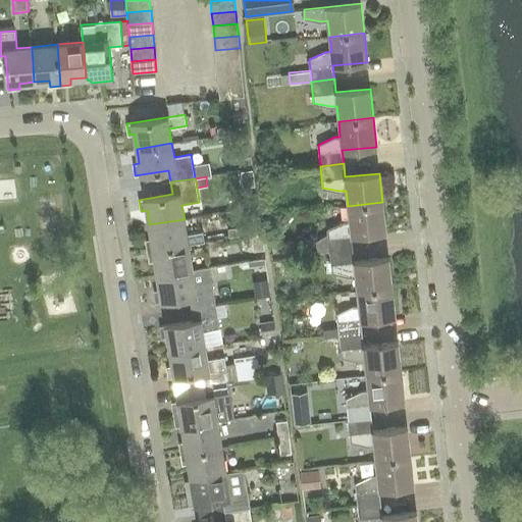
[(385,231),(382,202),(348,206),(349,221),(343,221),(327,229),(327,233),(316,241),(317,252),(329,251),(353,249),(351,236),(385,231)]
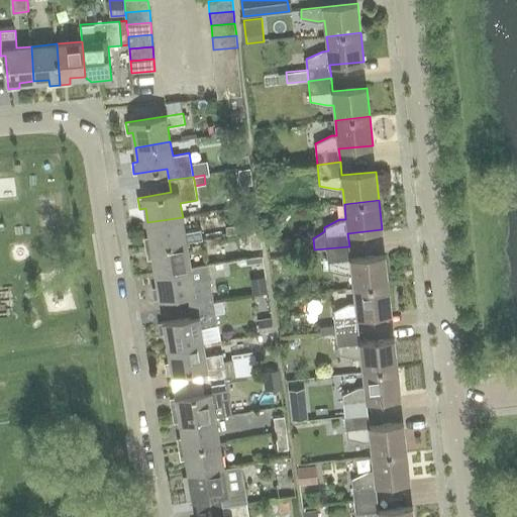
[(260,230),(257,214),(247,215),(249,231),(260,230)]
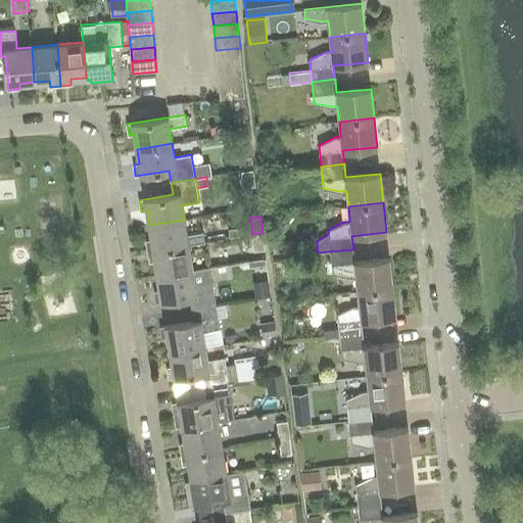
[(189,244),(185,220),(149,225),(152,240),(146,241),(148,251),(189,244)]
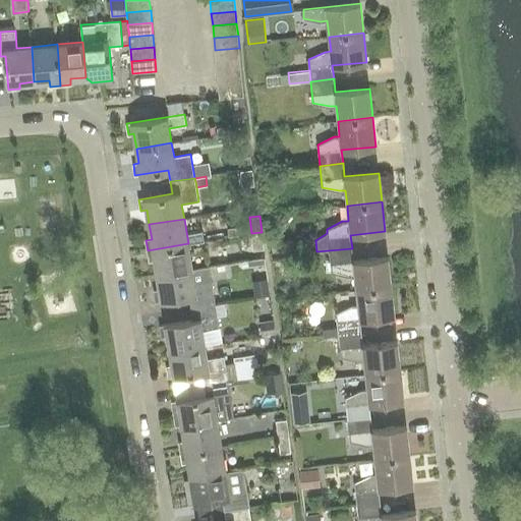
[(264,248),(262,232),(251,233),(253,250),(264,248)]
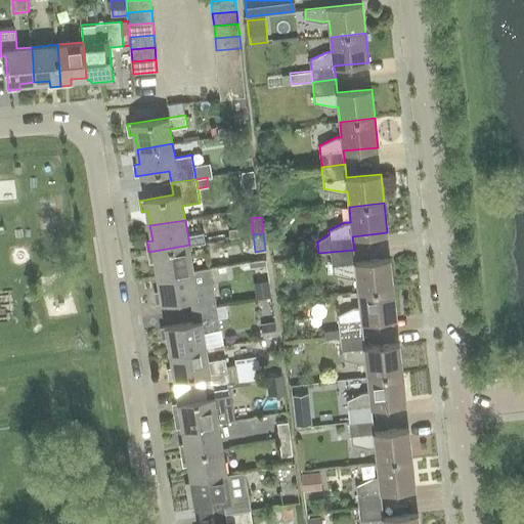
[(193,270),(189,245),(148,252),(149,262),(156,261),(158,276),(193,270)]
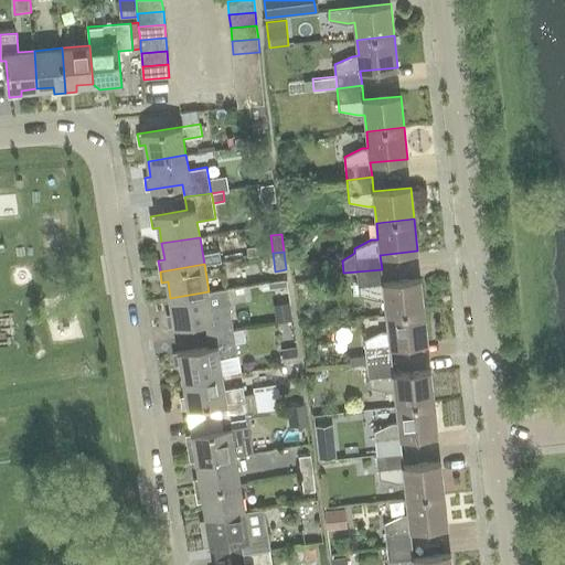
[(383,284),(382,269),(356,272),(359,295),(377,299),(384,298),(386,315),(424,310),(420,279),(383,284)]
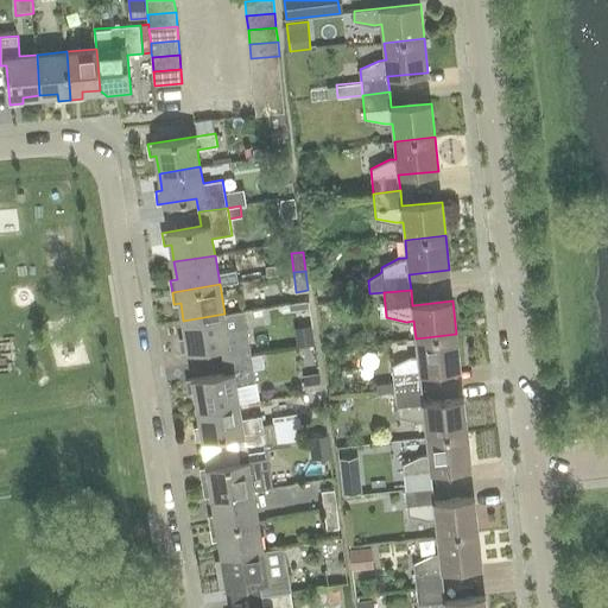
[(221,346),(223,360),(252,355),(244,311),(225,314),(183,321),(187,337),(179,339),(182,352),(221,346)]
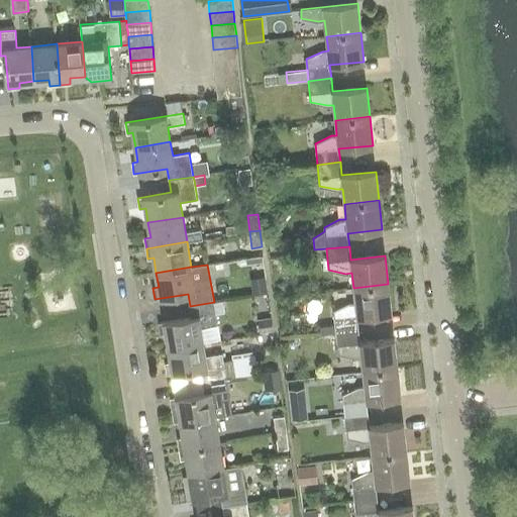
[(267,293),(265,281),(252,282),(253,294),(267,293)]
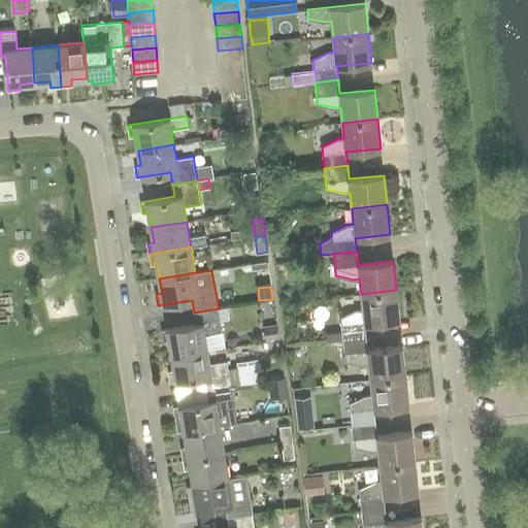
[(399,320),(396,290),(361,294),(362,309),(356,310),(340,318),(342,339),(366,337),(364,324),(399,320)]
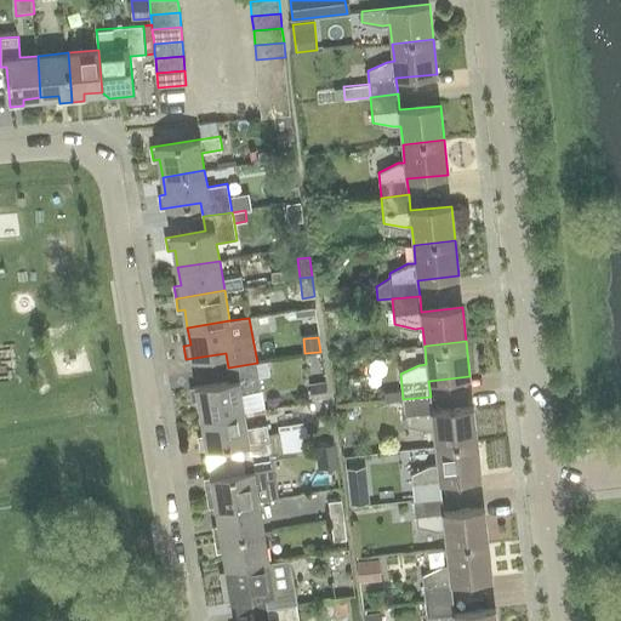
[(261,391),(257,363),(228,368),(231,382),(191,388),(192,402),(199,400),(201,417),(244,411),(241,394),(261,391)]
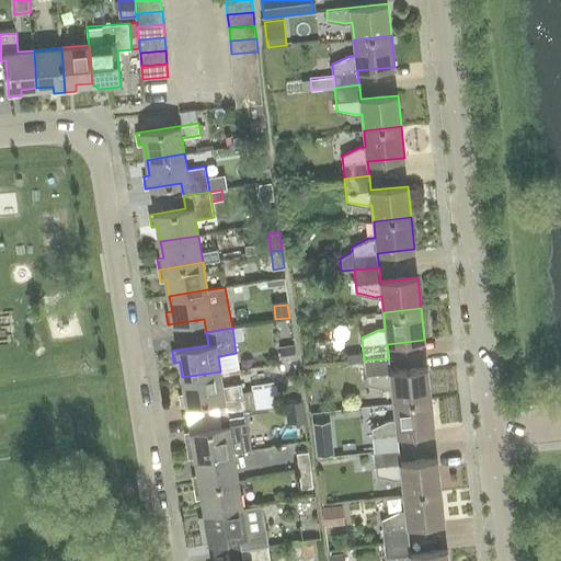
[(296,358),(294,345),(278,347),(281,361),(296,358)]
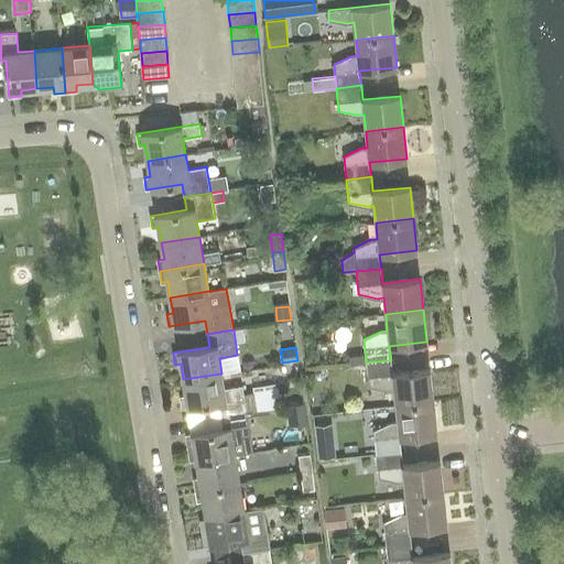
[(392,375),(391,360),(366,362),(368,386),(387,390),(393,389),(396,405),(433,402),(430,370),(392,375)]
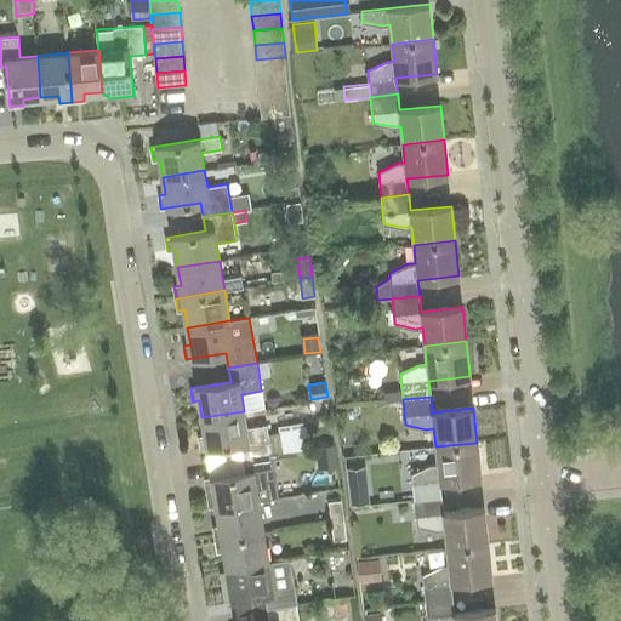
[(246,428),(244,411),(201,417),(205,436),(198,437),(200,450),(240,443),(243,457),(272,453),(267,425),(246,428)]
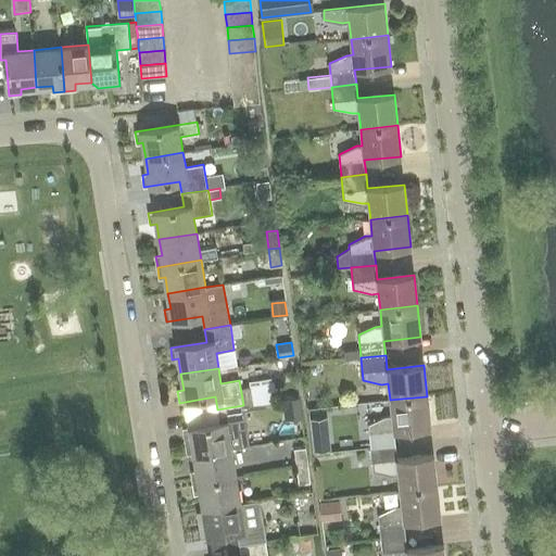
[(278,401),(275,381),(273,381),(272,378),(249,381),(250,387),(241,389),(243,405),(253,403),(253,404),(278,401)]
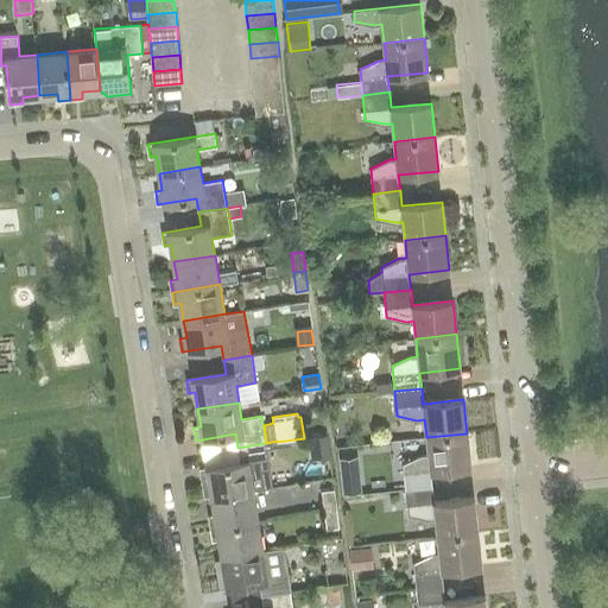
[(470,467),(467,434),(426,437),(428,455),(420,456),(403,464),(405,489),(432,487),(431,472),(470,467)]
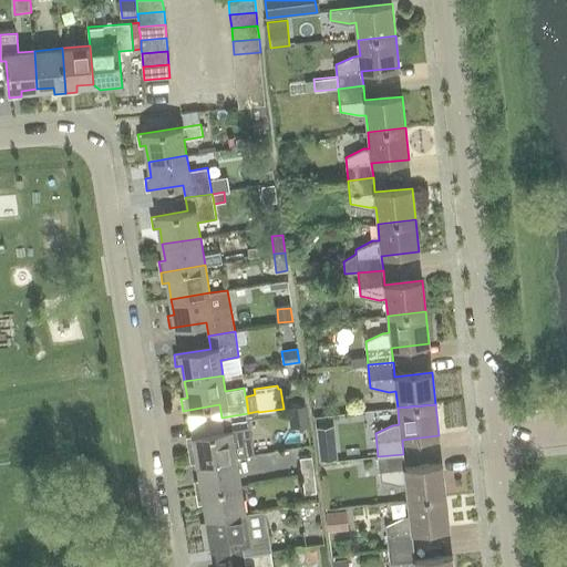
[(306,410),(306,405),(288,408),(290,428),(308,425),(306,410)]
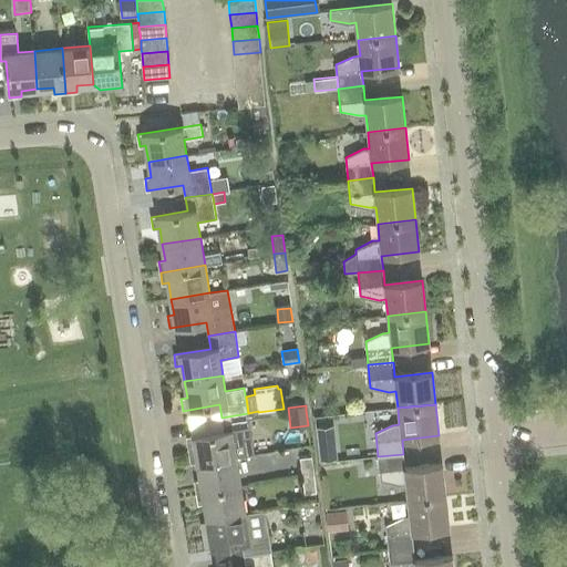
[(253,440),(248,413),(222,418),(224,431),(187,436),(189,449),(195,447),(198,464),(236,457),(234,442),(253,440)]
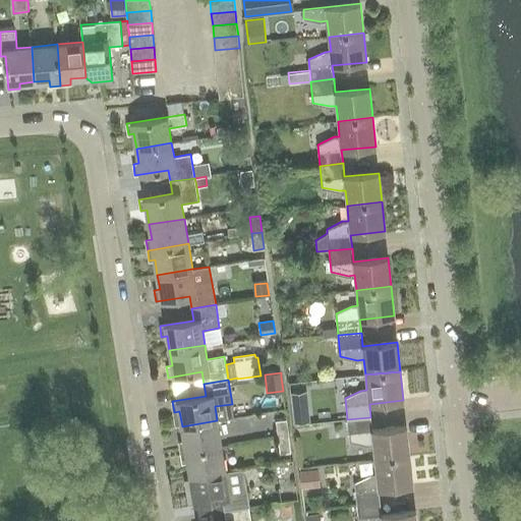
[(308,411),(293,413),(294,423),(309,422),(308,411)]
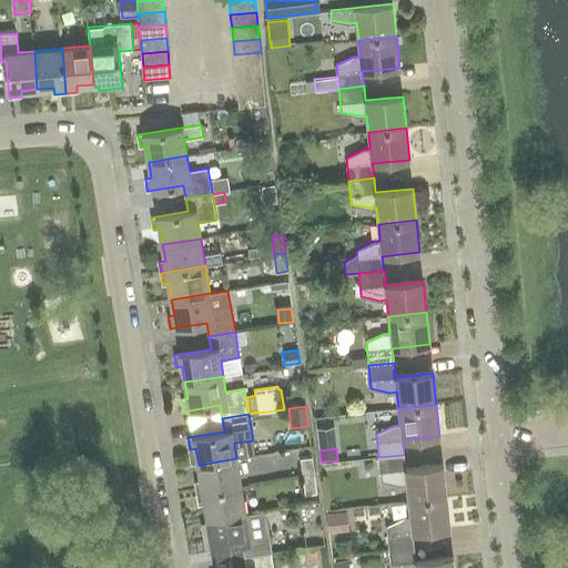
[(405,469),(404,455),(378,457),(381,480),(399,485),(406,484),(408,500),(446,497),(443,465),(405,469)]
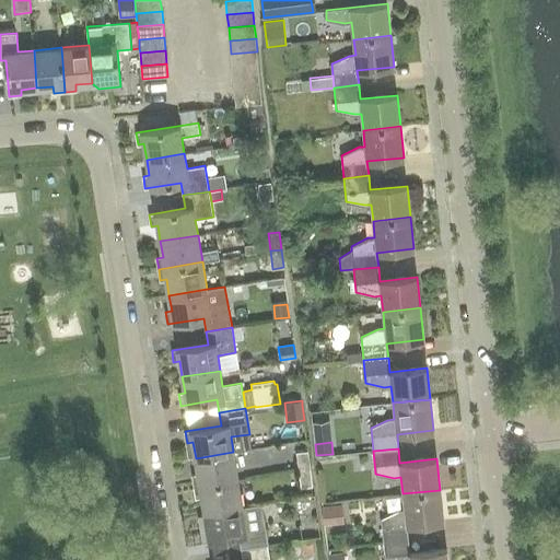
[(311,468),(308,451),(296,453),(300,470),(311,468)]
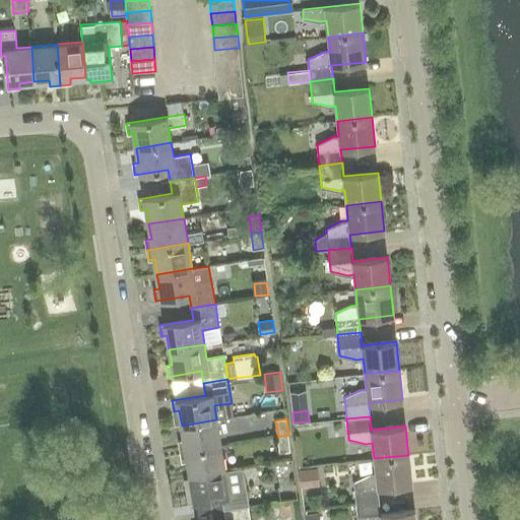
[(220,445),(216,419),(182,426),(184,440),(178,441),(180,452),(220,445)]
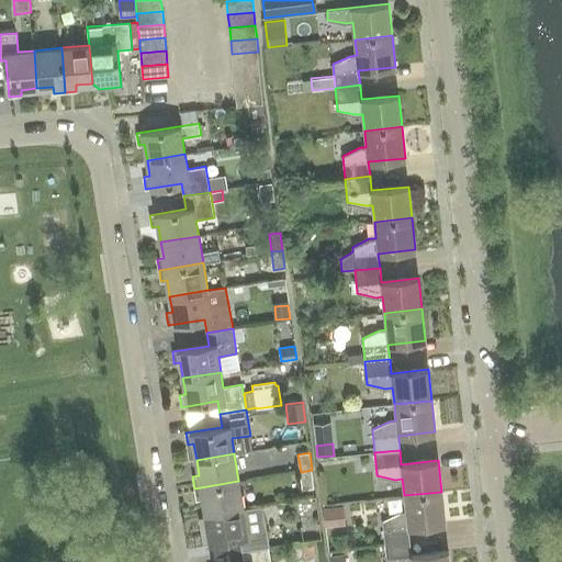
[(314,487),(312,470),(301,472),(303,490),(314,487)]
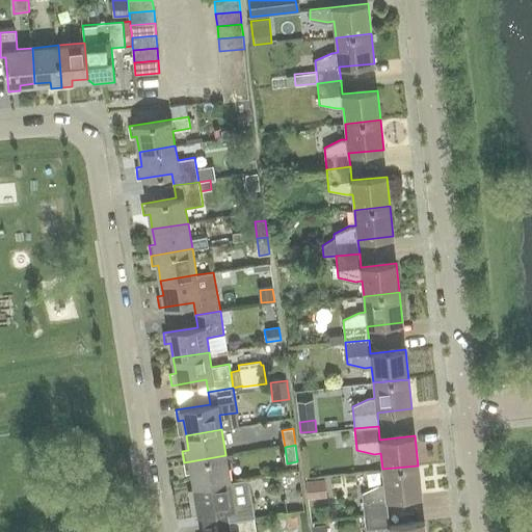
[(230,481),(225,455),(184,462),(186,473),(192,472),(194,487),(230,481)]
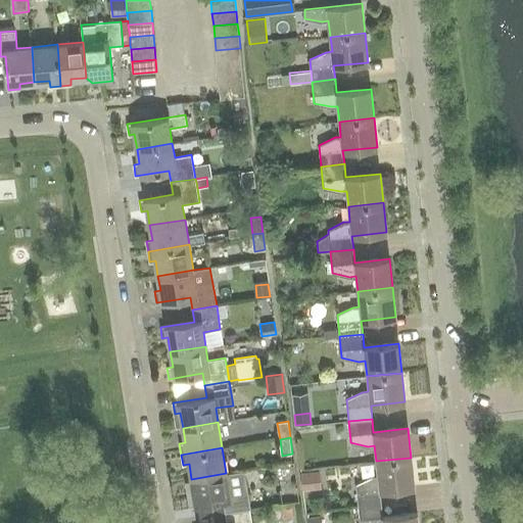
[(415,486),(411,458),(376,461),(377,476),(371,477),(355,484),(358,506),(381,504),(380,490),(415,486)]
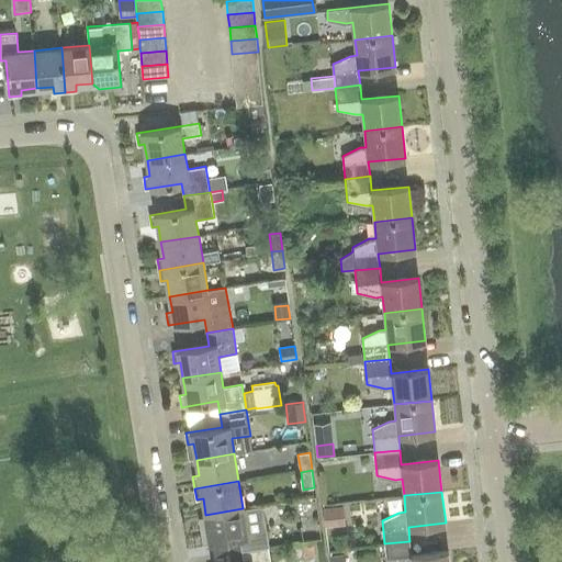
[(205,515),(208,530),(202,531),(203,543),(239,538),(242,550),(268,547),(261,505),(243,508),(205,515)]
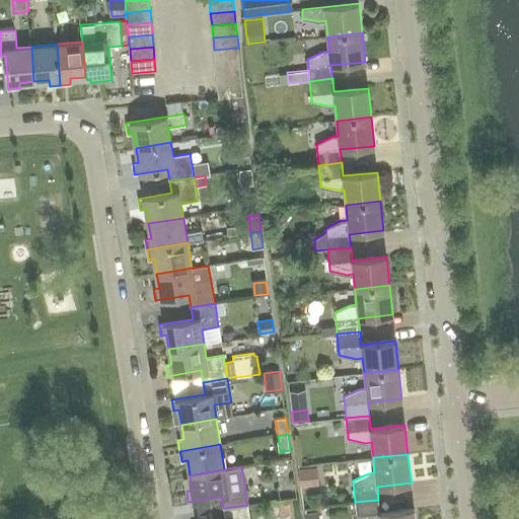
[(301,468),(302,486),(320,485),(318,467),(301,468)]
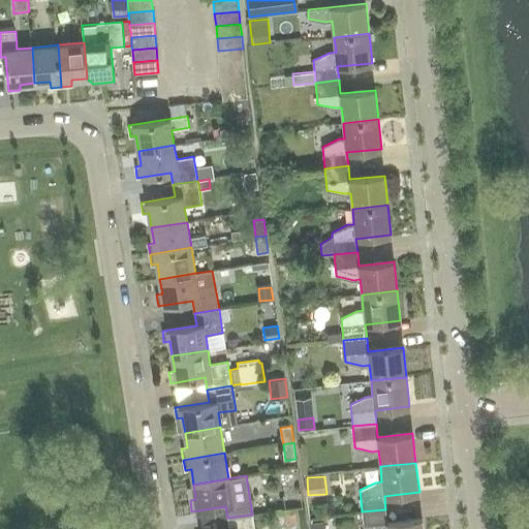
[(386,523),(385,509),(362,511),(363,528),(423,528),(422,519),(386,523)]
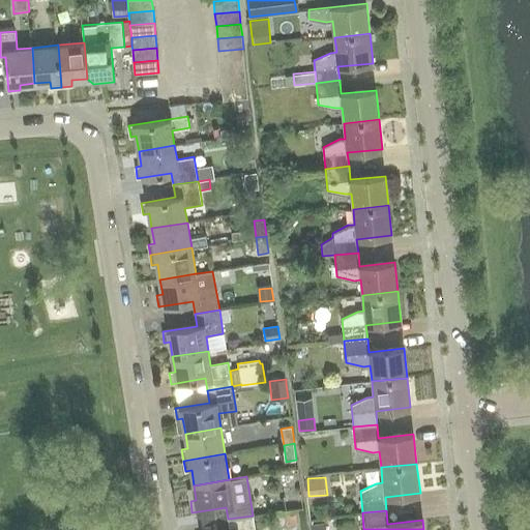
[(299,523),(297,512),(287,514),(289,524),(299,523)]
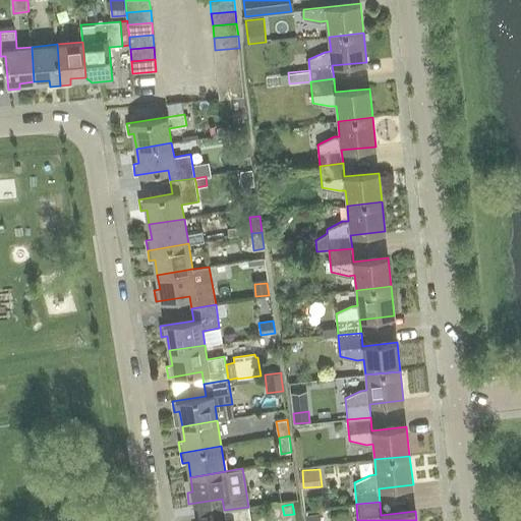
[(250,520),(248,507),(224,510),(226,520),(250,520)]
